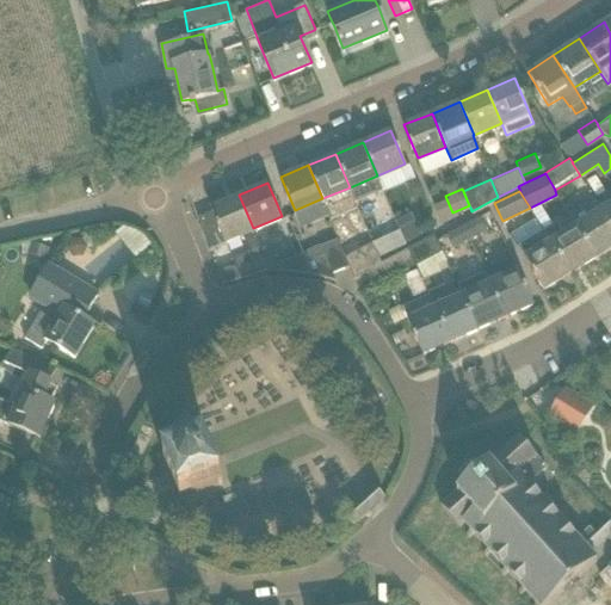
[(253,228),(239,195),(211,207),(217,221),(216,221),(218,226),(220,226),(226,240),(241,233),(248,249),(233,255),(240,276),(267,266),(258,242),(252,229),(253,228)]
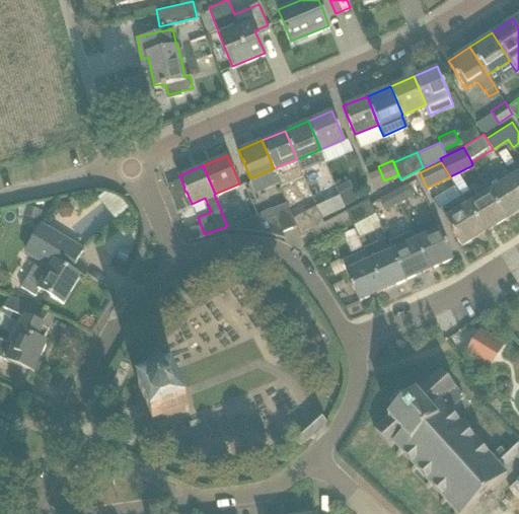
[(484,180),(490,191),(506,216),(518,208),(518,189),(511,177),(505,167),(484,180)]
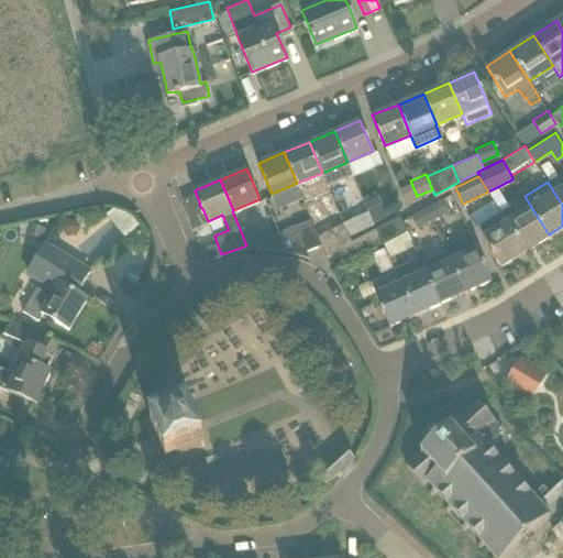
[(367,209),(366,209),(373,223),(374,222),(400,208),(389,186),(363,200),(367,209)]
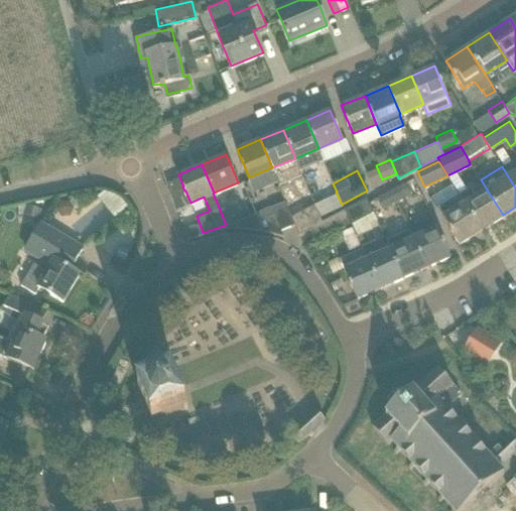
[(404,181),(390,188),(396,201),(410,194),(404,181)]
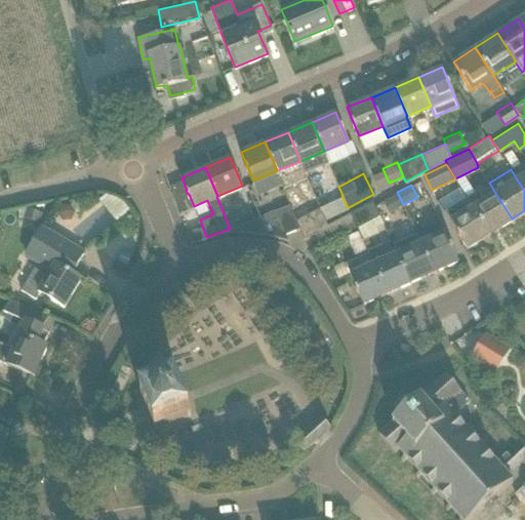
[(103,198),(121,216),(131,205),(113,188),(103,198)]
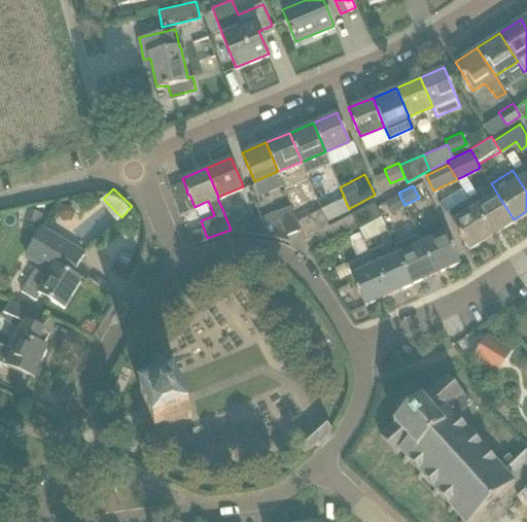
[(479,190),(468,197),(491,234),(514,219),(497,194),(486,201),(479,190)]
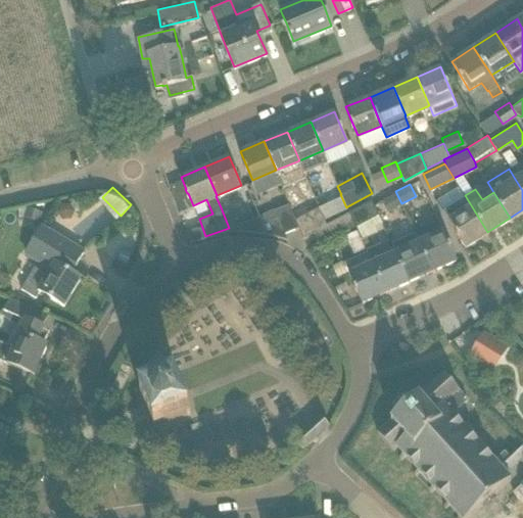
[(401,203),(395,191),(382,198),(388,210),(401,203)]
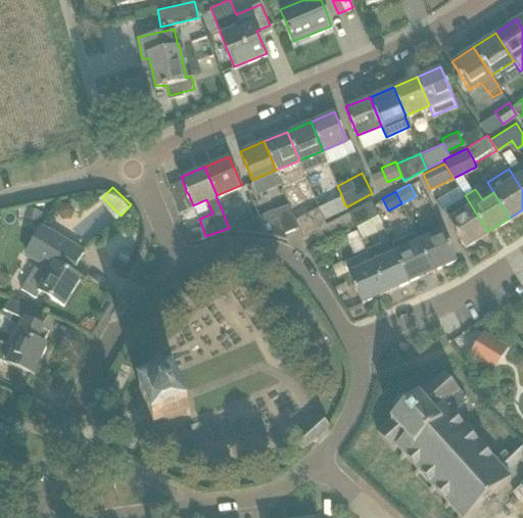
[(318,205),(325,223),(348,209),(347,206),(346,207),(340,194),(318,205)]
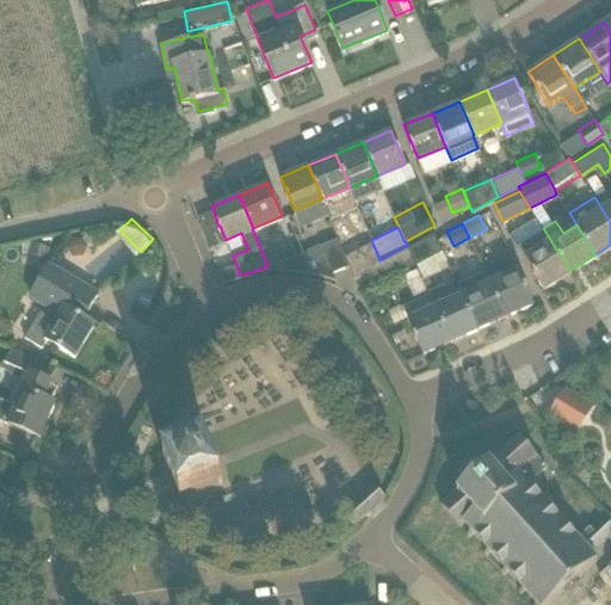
[(569,271),(543,228),(519,244),(526,255),(525,257),(531,266),(544,286),(569,271)]
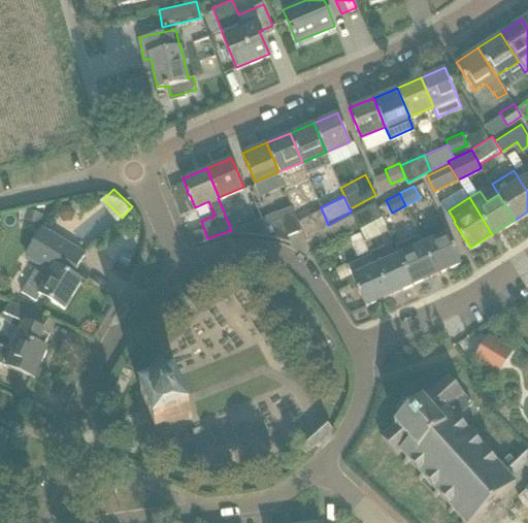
[(374,201),(353,213),(359,227),(382,216),(374,201)]
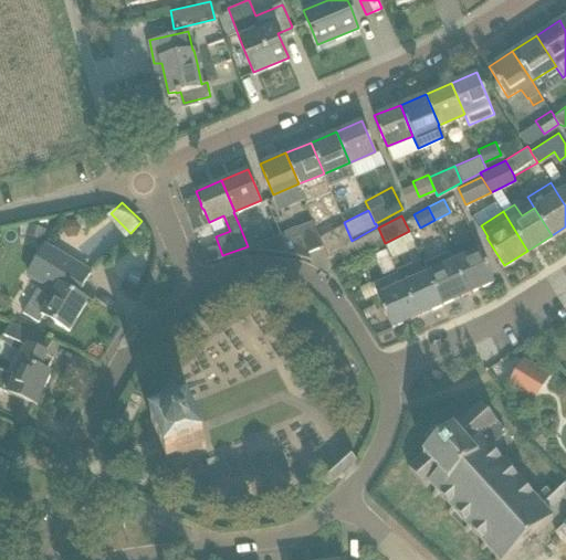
[(259,217),(239,224),(248,246),(249,246),(268,239),(259,217)]
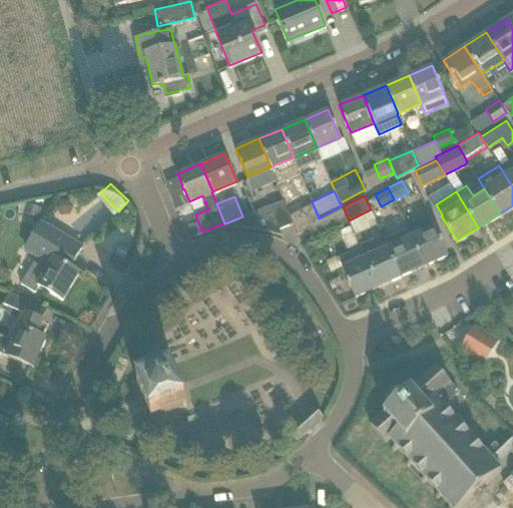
[(293,221),(290,213),(289,213),(283,199),(269,204),(272,211),(257,218),(261,226),(282,232),(280,226),(293,221)]
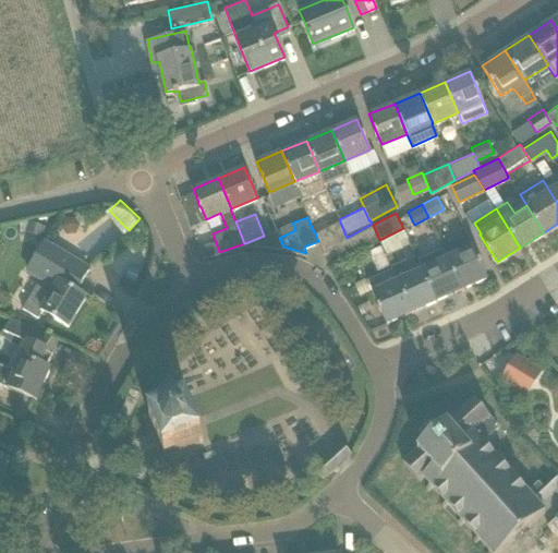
[(29,218),(26,228),(40,233),(44,224),(29,218)]
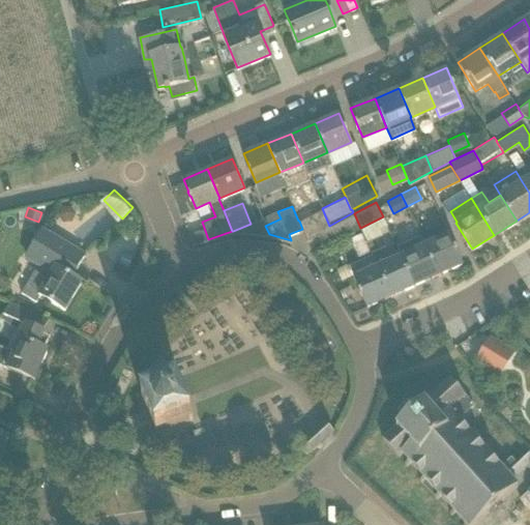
[(307,239),(317,234),(316,233),(329,226),(322,208),(299,221),(302,229),(307,239)]
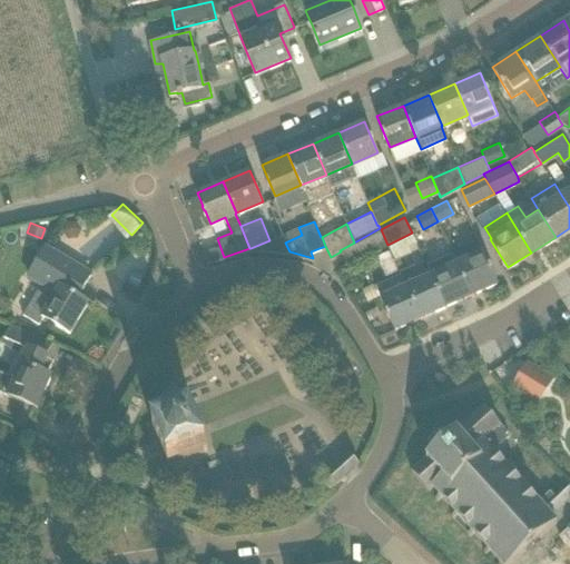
[(340,250),(341,251),(342,251),(349,265),(387,245),(381,229),(380,228),(354,243),(340,250)]
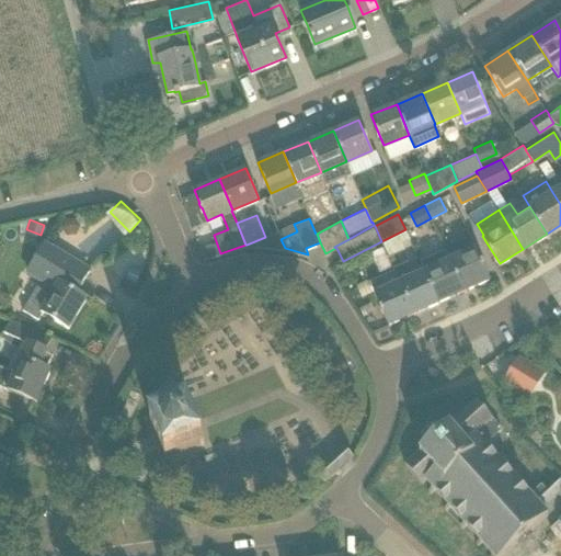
[(42,310),(68,326),(86,296),(76,290),(89,269),(44,241),(27,270),(55,286),(50,293),(36,284),(22,308),(37,317),(42,310)]
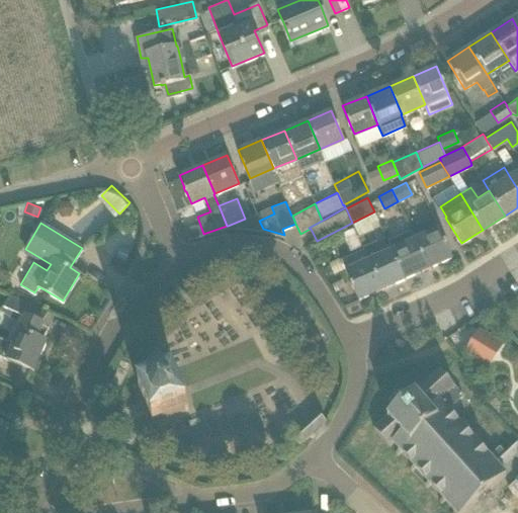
[(420,224),(411,228),(428,266),(451,256),(438,226),(424,232),(420,224)]
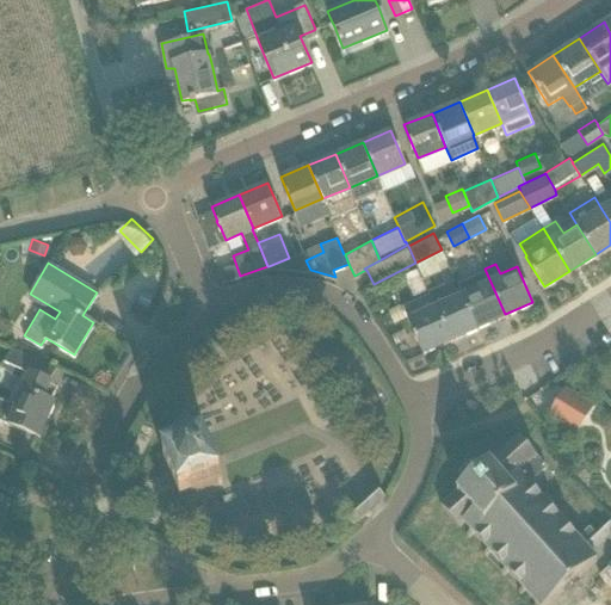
[(485,281),(462,291),(477,326),(505,314),(485,269),(481,271),(485,281)]
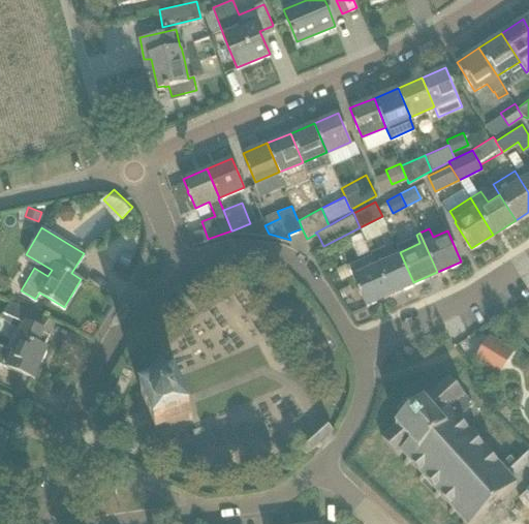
[(383,245),(371,251),(390,294),(413,282),(400,252),(390,256),(383,245)]
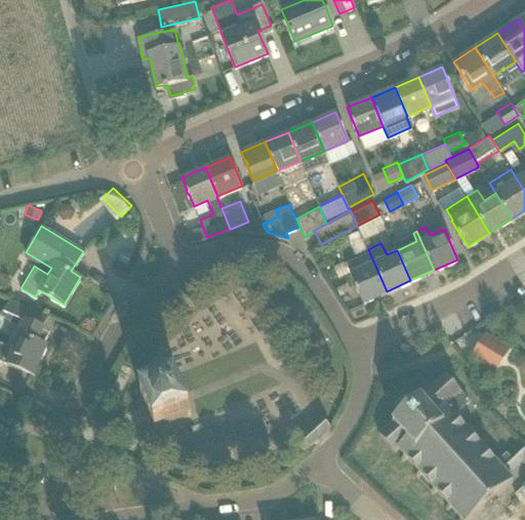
[(122,248),(116,260),(125,265),(131,252),(122,248)]
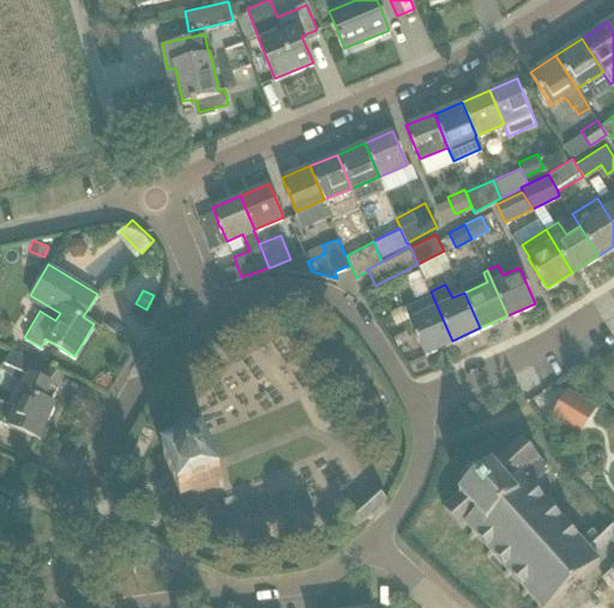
[(452,341),(431,292),(428,292),(429,294),(404,306),(416,333),(415,333),(417,338),(419,338),(425,353),(452,341)]
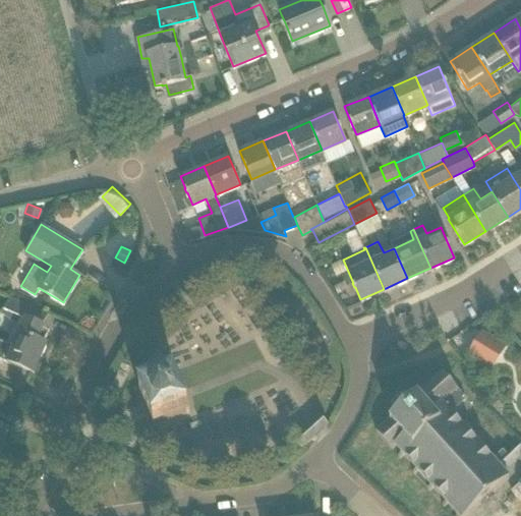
[(5,359),(33,370),(46,341),(38,337),(44,324),(42,323),(47,310),(9,295),(0,309),(0,310),(16,322),(8,342),(0,338),(0,355),(6,358),(5,359)]
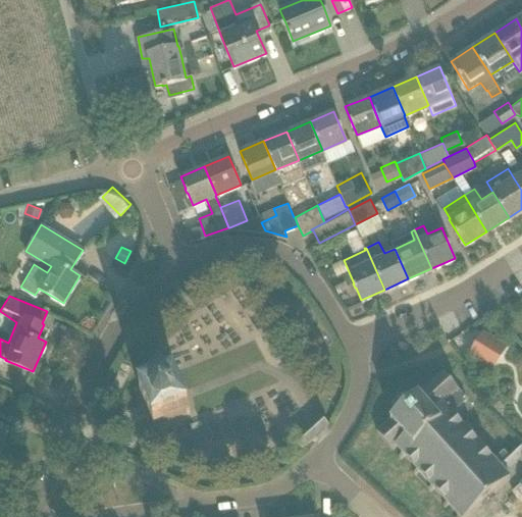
[(480,332),(474,344),(498,358),(504,347),(480,332)]
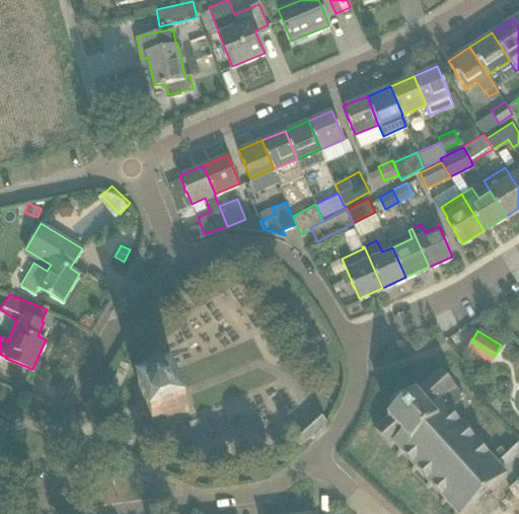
[(189,408),(183,396),(178,383),(173,370),(170,371),(167,364),(158,368),(162,377),(139,386),(153,422),(189,408)]
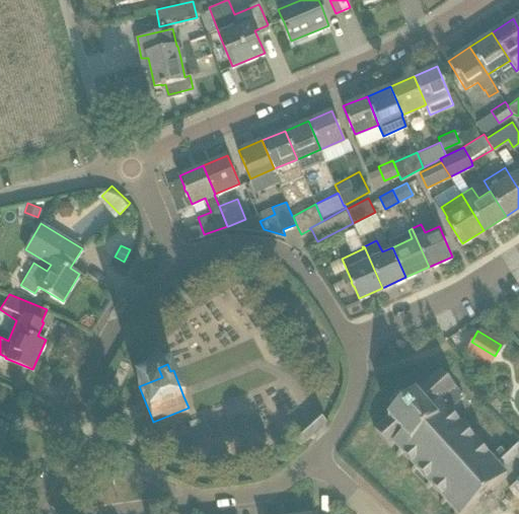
[(518,452),(518,442),(507,452),(500,445),(489,455),(476,441),(479,438),(463,421),(460,423),(452,414),(456,411),(451,406),(464,394),(440,368),(416,391),(412,387),(385,412),(388,416),(375,428),(390,444),(393,441),(399,448),(396,451),(398,453),(401,450),(415,464),(411,467),(413,469),(414,469),(426,484),(426,485),(427,487),(431,483),(444,497),(440,501),(442,503),(446,499),(458,513),(460,513),(507,472),(501,466),(518,451),(518,452)]
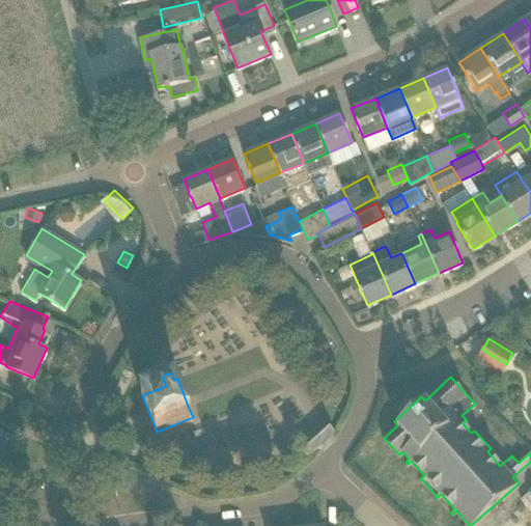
[(319,443),(311,434),(303,441),(299,444),(307,453),(319,443)]
